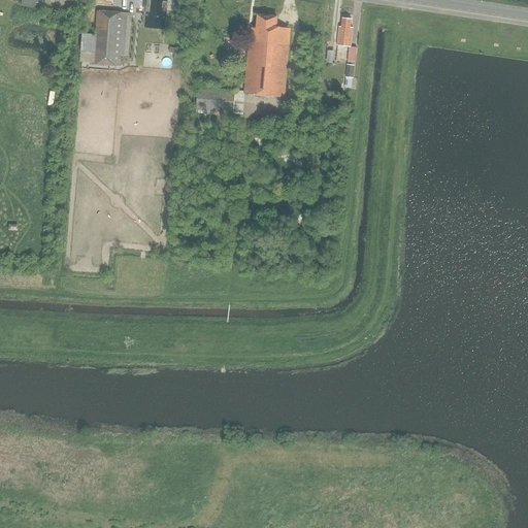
[(147,0),(146,19),(145,28),(165,29),(165,21),(167,0),(147,0)]
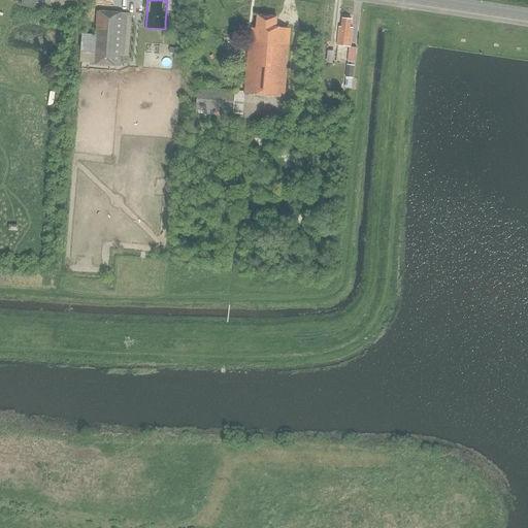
[(132,15),(97,12),(95,36),(83,35),(80,55),(93,56),(93,65),(120,68),(121,58),(129,58),(132,15)]
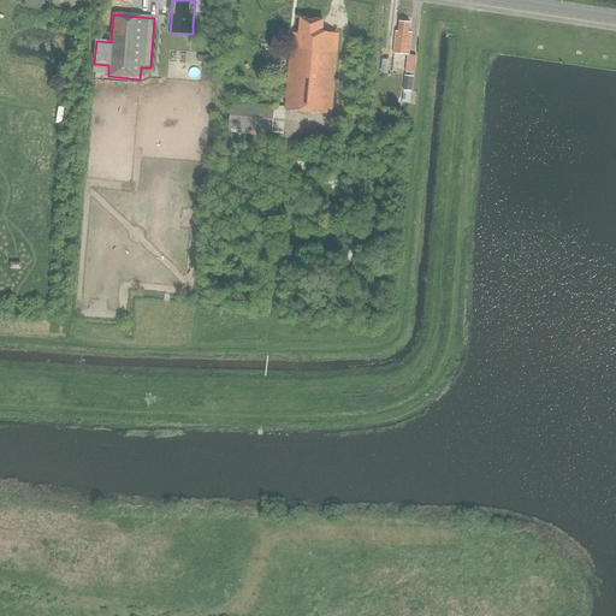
[(291,49),(285,110),(332,114),(339,34),(323,33),(324,22),(302,21),(301,35),(296,34),(294,49),(291,49)]
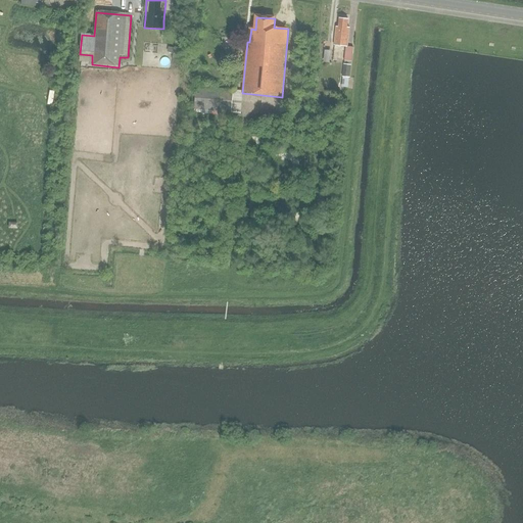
[(335,46),(346,47),(344,62),(351,63),(353,49),(347,48),(349,30),(347,29),(348,21),(340,20),(339,28),(336,28),(335,46)]
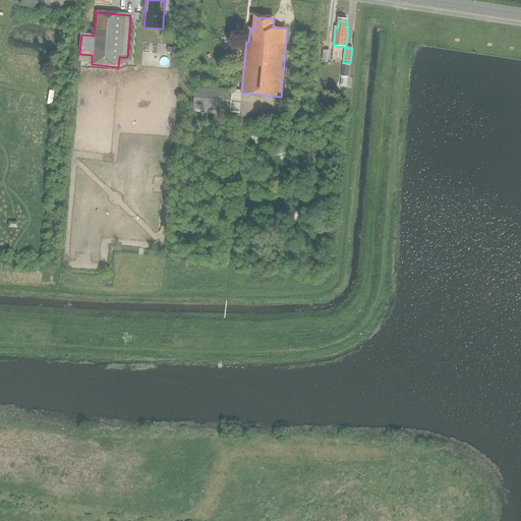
[(349,65),(342,64),(341,76),(348,77),(349,65)]
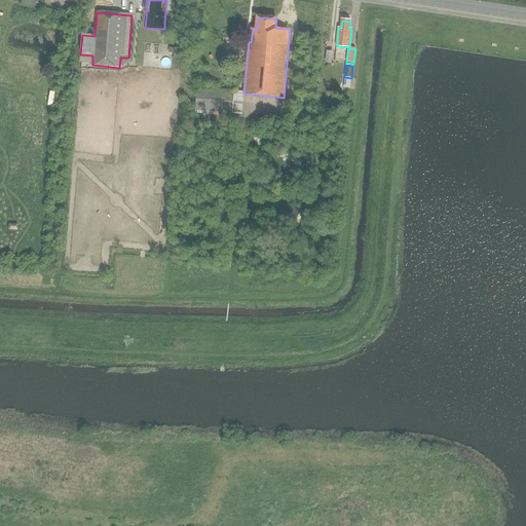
[(231,113),(233,90),(197,87),(196,110),(231,113)]
